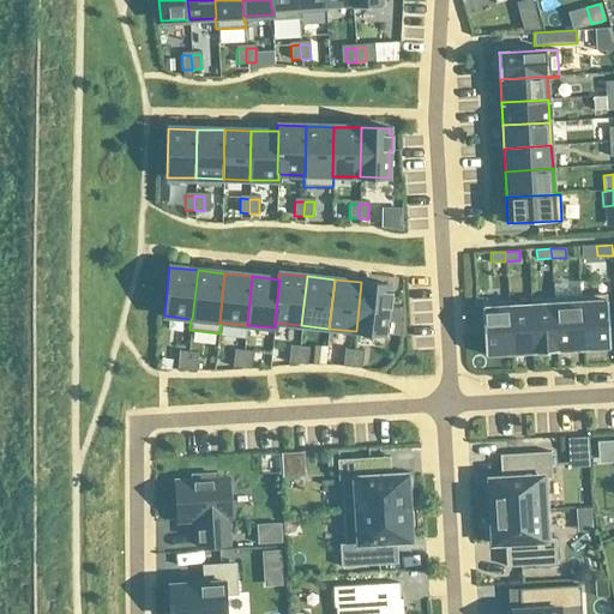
[(361,282),(356,331),(384,335),(387,307),(391,308),(392,292),(389,292),(390,286),(361,282)]
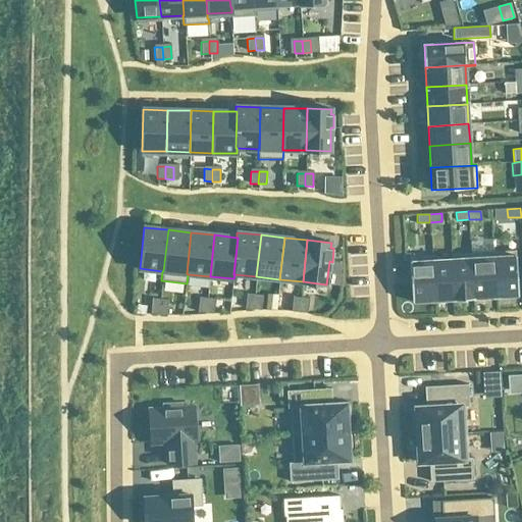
[(496,297),(518,296),(515,250),(492,252),(496,297)]
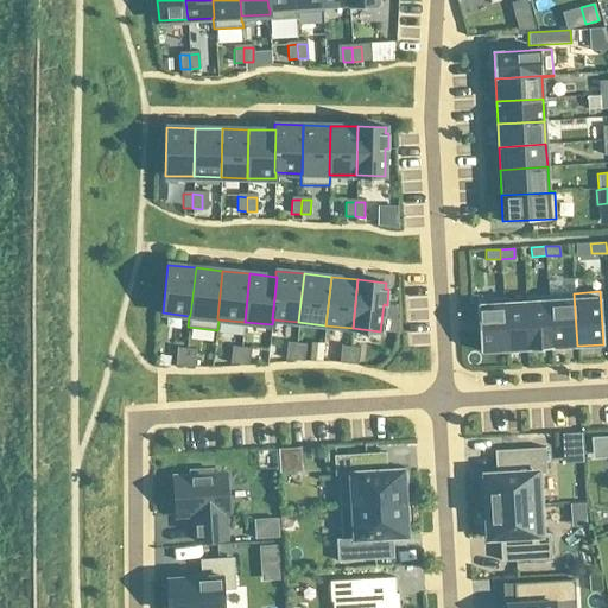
[(577,346),(574,293),(549,295),(551,348),(577,346)]
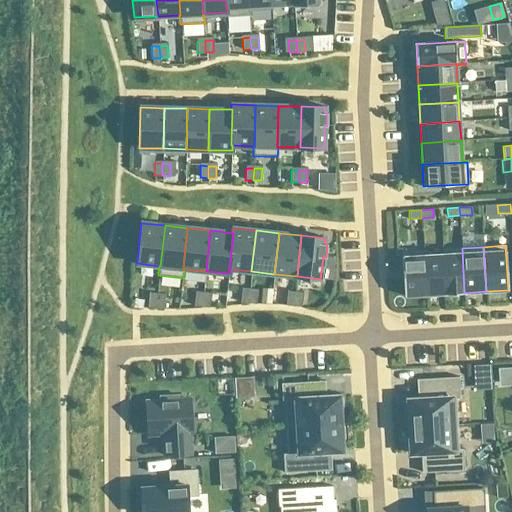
[(464,293),(462,248),(443,249),(445,294),(464,293)]
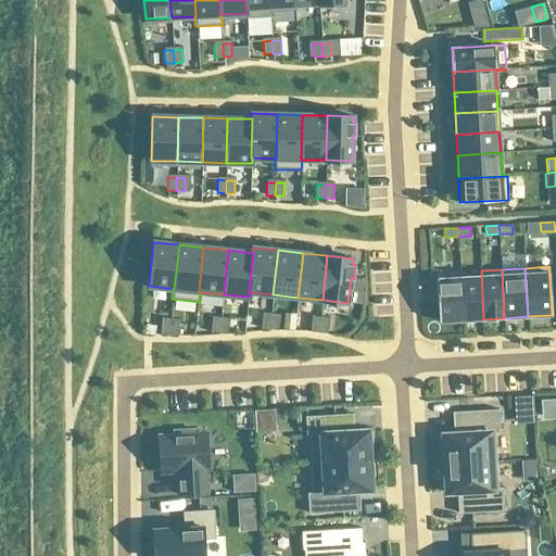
[(459,272),(463,320),(483,319),(481,270),(480,270),(480,276),(469,277),(462,277),(460,272),(459,272)]
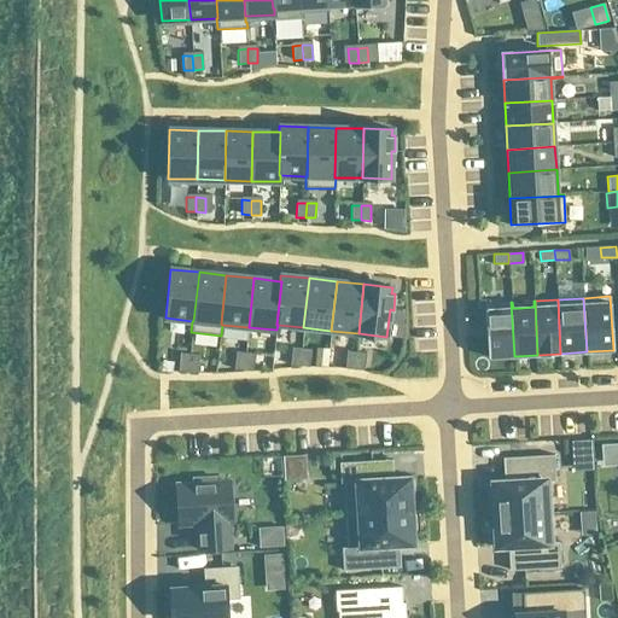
[(514,356),(511,302),(485,304),(488,357),(514,356)]
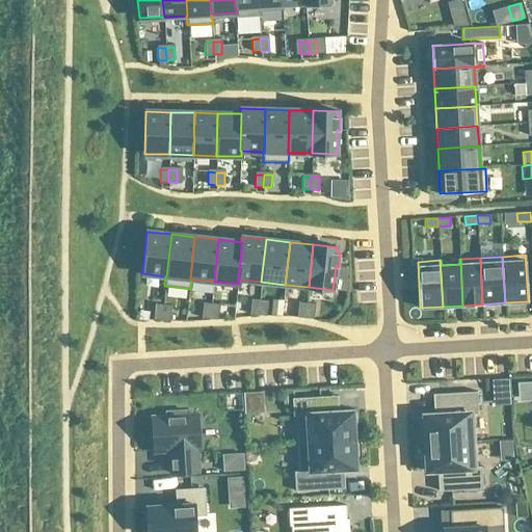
[(260,297),(251,297),(249,309),(258,310),(260,297)]
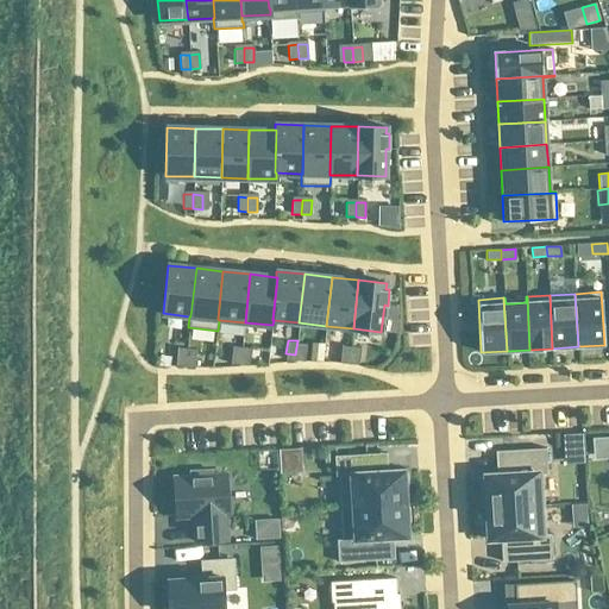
[(295,355),(305,356),(307,341),(297,340),(295,355)]
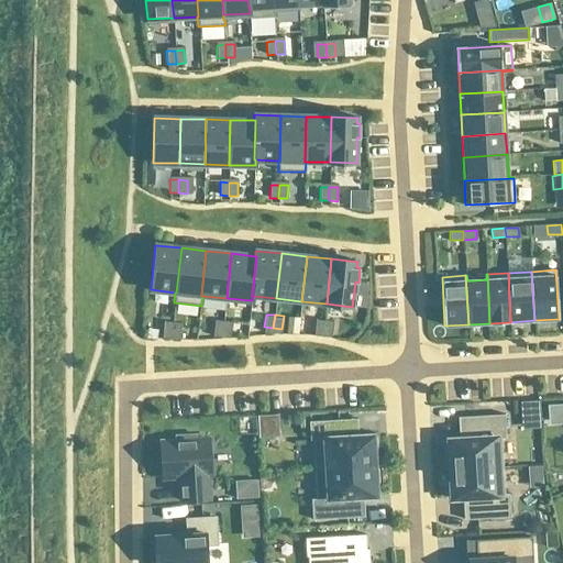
[(324,318),(316,317),(315,330),(323,330),(324,318)]
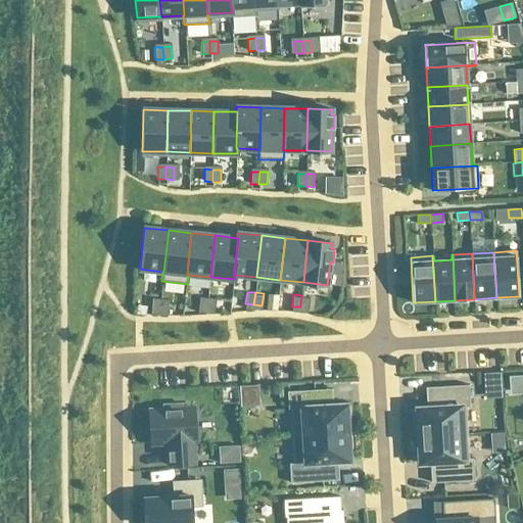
[(207,296),(200,295),(198,307),(206,308),(207,296)]
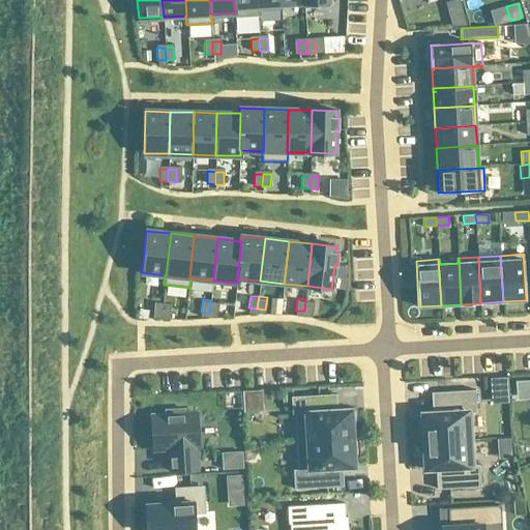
[(304,311),(313,312),(314,299),(305,299),(304,311)]
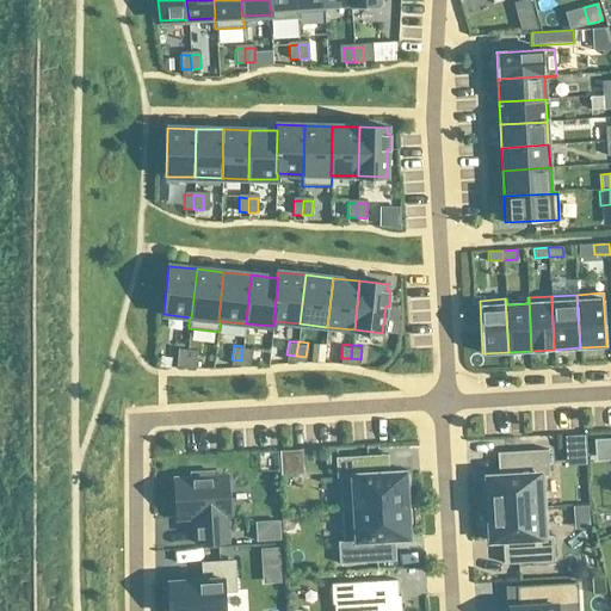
[(241,360),(251,362),(252,347),(242,346),(241,360)]
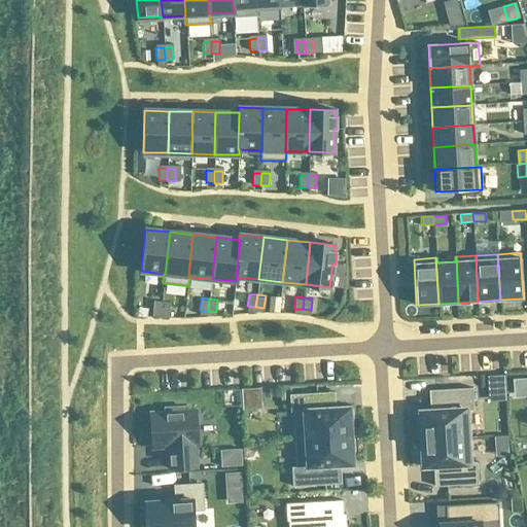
[(162,301),(153,300),(152,312),(161,312),(162,301)]
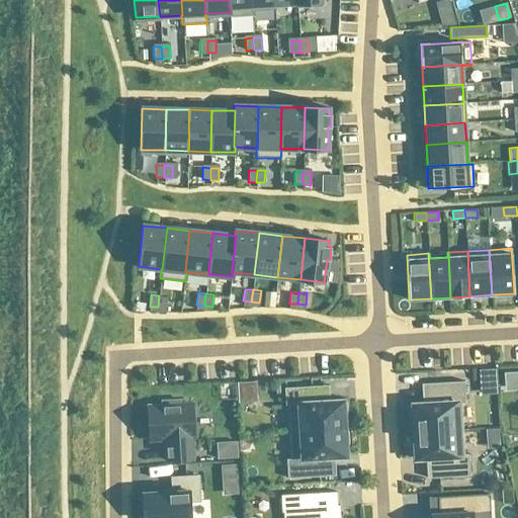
[(158,307),(166,308),(167,295),(159,295),(158,307)]
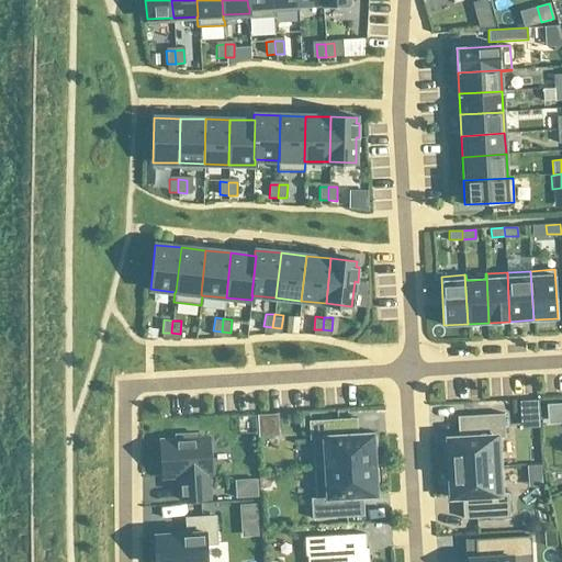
[(561,419),(561,404),(548,405),(548,420),(561,419)]
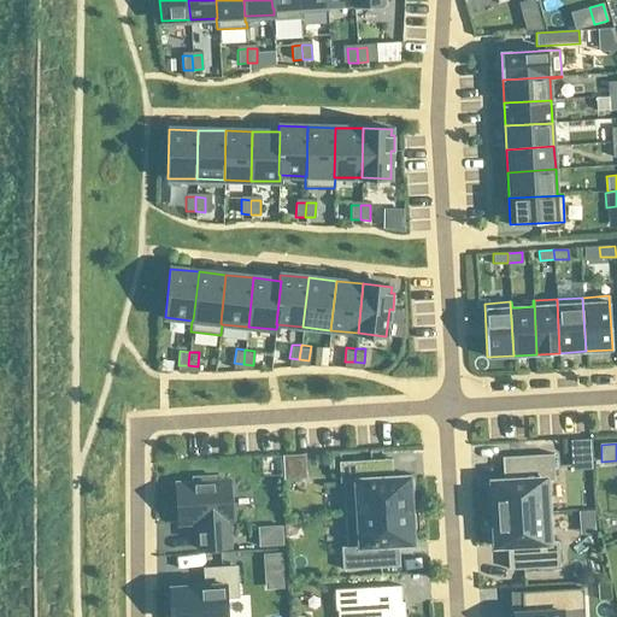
[(554,480),(553,454),(507,457),(509,481),(491,481),(491,489),(486,489),(487,511),(492,511),(493,515),(546,512),(545,481),(554,480)]
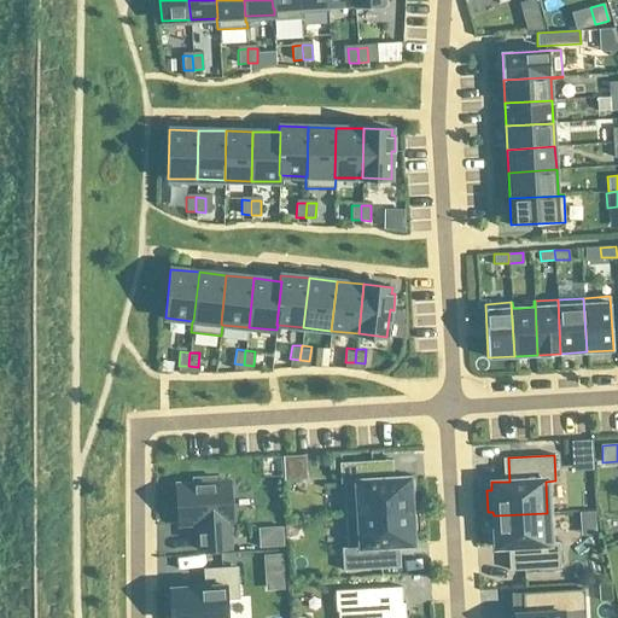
[(377,479),(375,461),(339,462),(340,485),(344,485),(345,514),(410,512),(410,499),(414,496),(413,483),(409,481),(409,478),(377,479)]
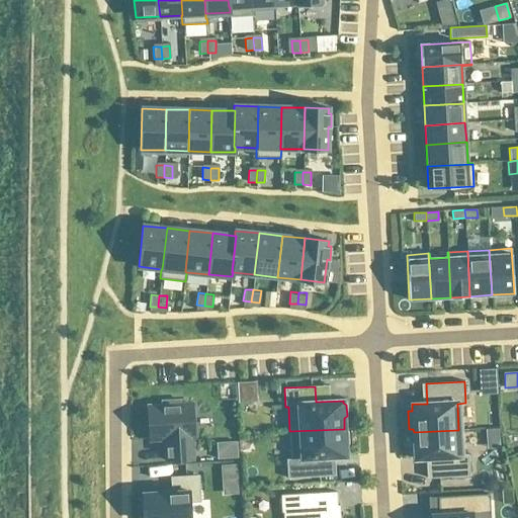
[(162,406),(148,407),(150,439),(165,438),(166,461),(192,459),(191,437),(193,437),(191,405),(180,405),(179,400),(161,401),(162,406)]
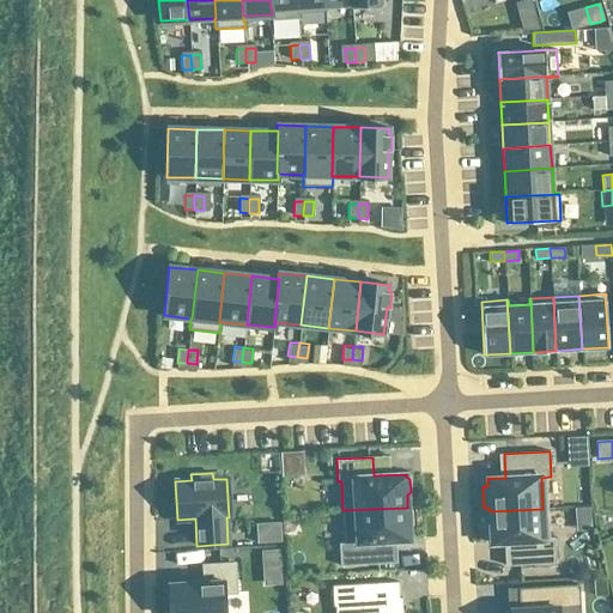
[(407,509),(407,508),(343,510),(344,542),(339,544),(340,566),(380,564),(380,547),(383,542),(410,541),(408,527),(412,525),(411,511),(407,509)]
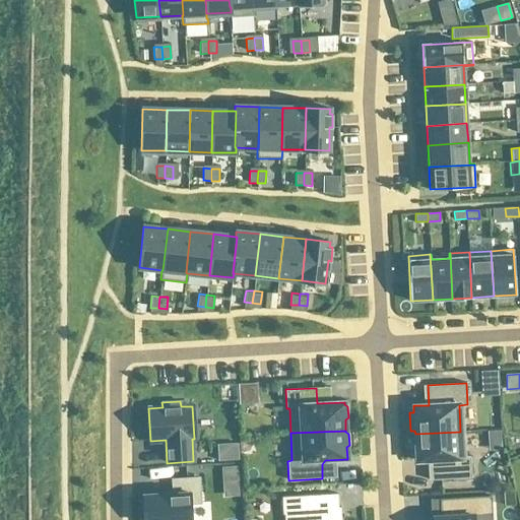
[(462,456),(460,432),(415,434),(415,438),(411,439),(412,456),(416,456),(416,461),(432,460),(434,479),(471,477),(470,455),(462,456)]
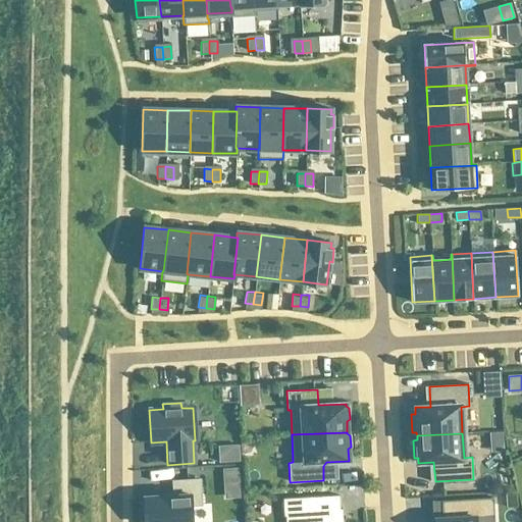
[(239,445),(217,446),(218,463),(240,462),(239,445)]
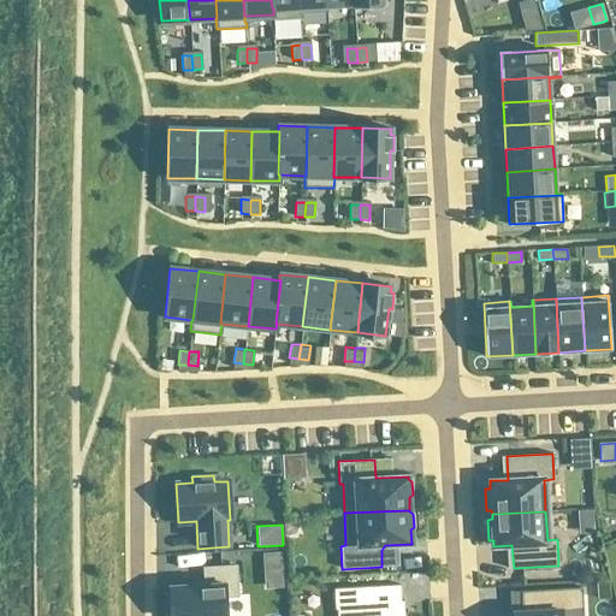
[(170,593),(165,593),(166,615),(171,614),(170,615),(225,615),(225,597),(237,596),(236,566),(203,568),(205,584),(170,586),(170,593)]
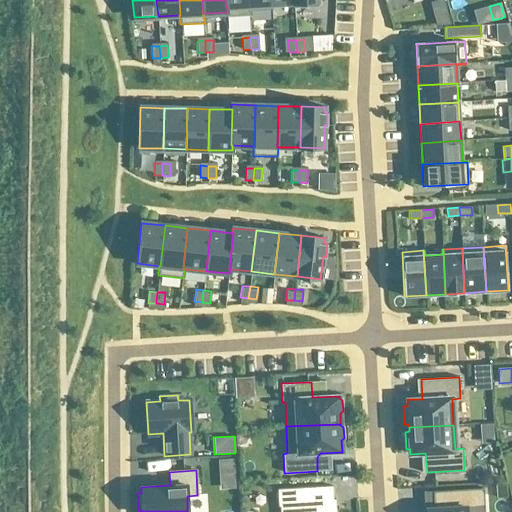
[(506,483),(495,483),(496,498),(507,498),(506,483)]
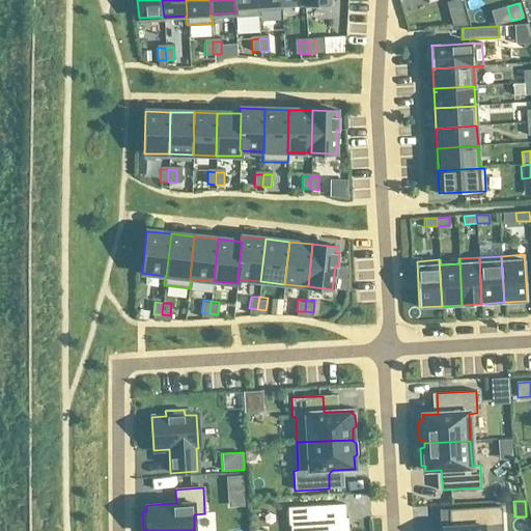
[(345,518),(344,504),(287,507),(288,526),(289,525),(289,530),(348,530),(347,518),(345,518)]
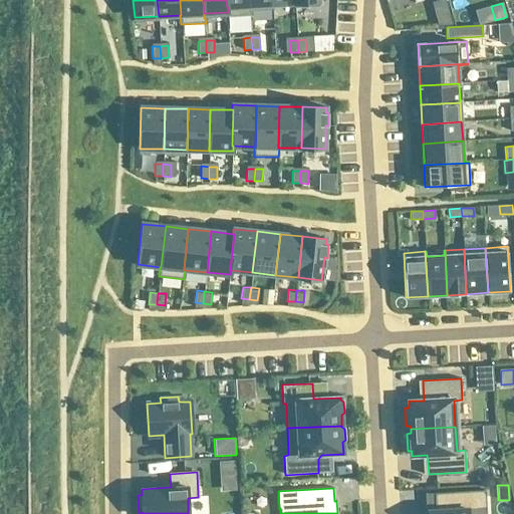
[(436,510),(428,511),(428,513),(468,513),(468,503),(485,502),(485,490),(467,491),(435,493),(436,510)]
